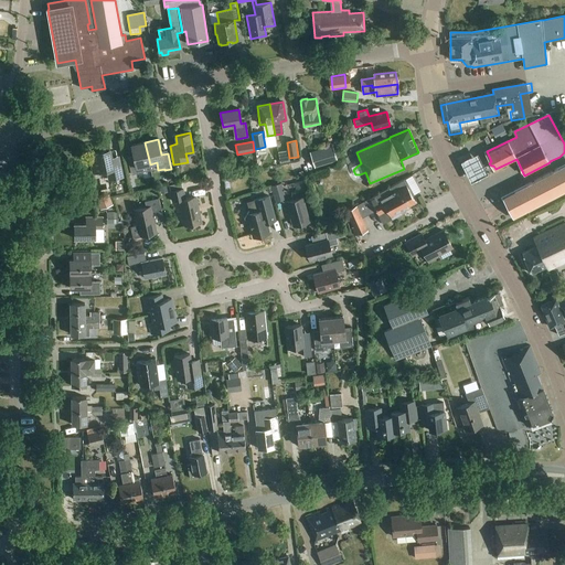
[(137,167),(150,164),(145,142),(131,145),(135,160),(128,161),(132,178),(138,177),(137,167)]
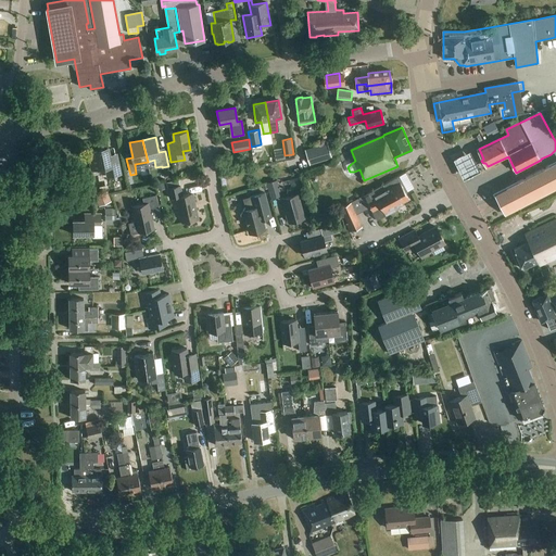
[(311,165),(331,158),(326,142),(305,150),(311,165)]
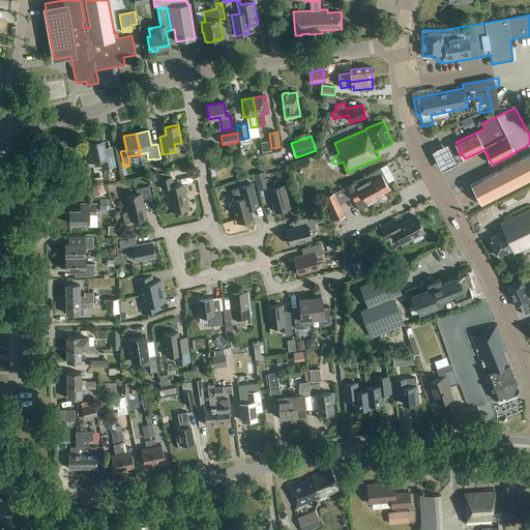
[(105,148),(104,140),(90,143),(91,149),(85,150),(88,163),(100,159),(102,169),(116,166),(111,146),(105,148)]
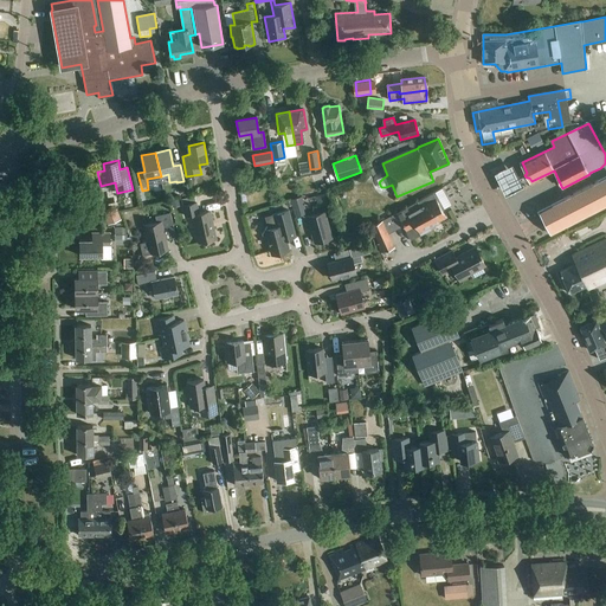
[(523,188),(513,167),(495,176),(505,199),(523,188)]
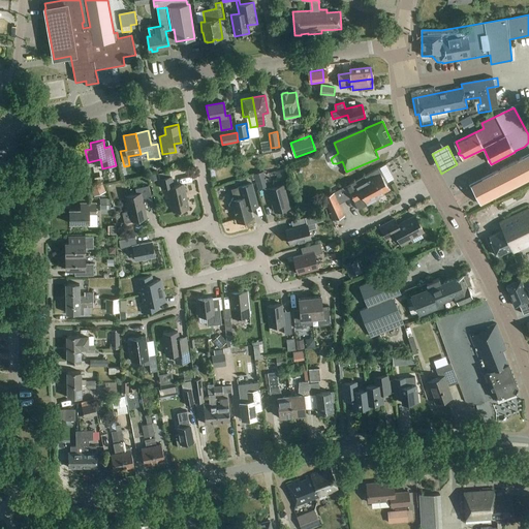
[(528,157),(471,185),(480,206),(528,182),(528,157)]
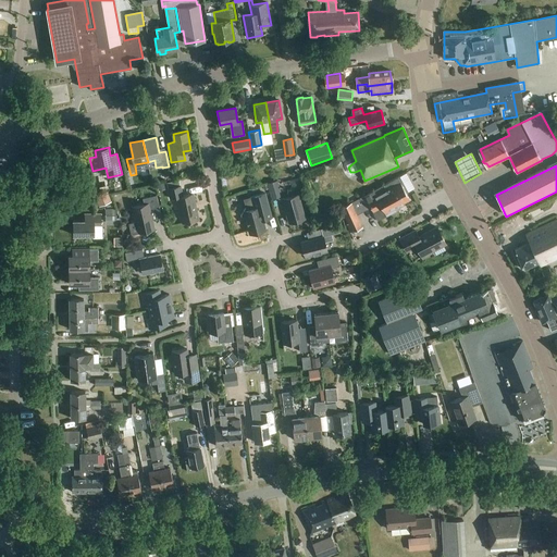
[(401,184),(400,183),(398,177),(351,203),(341,208),(349,224),(347,225),(351,234),(363,227),(357,215),(371,208),(378,220),(399,208),(398,206),(410,199),(405,189),(406,189),(403,184),(401,184)]
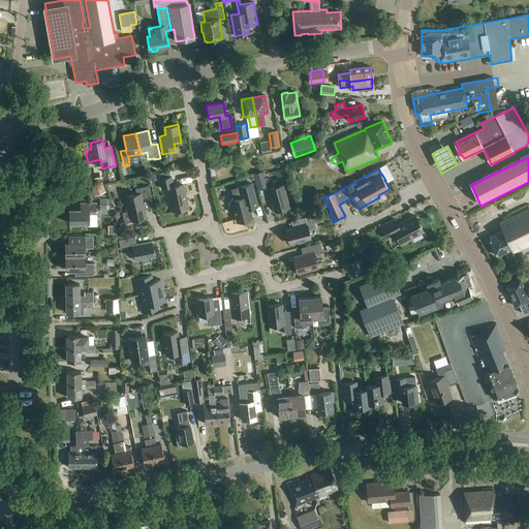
[(258,189),(268,186),(263,172),(254,174),(258,189)]
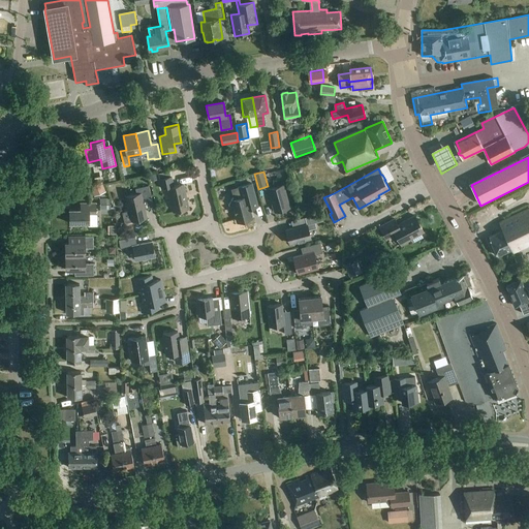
[(174,186),(172,177),(159,179),(161,189),(167,187),(173,212),(189,209),(184,184),(174,186)]
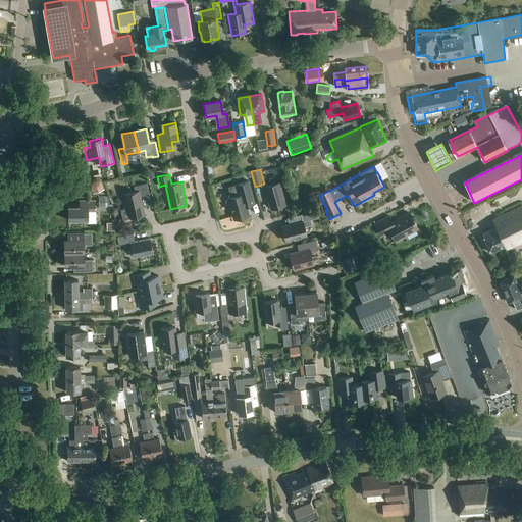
[(101,179),(90,185),(94,193),(105,189),(101,179)]
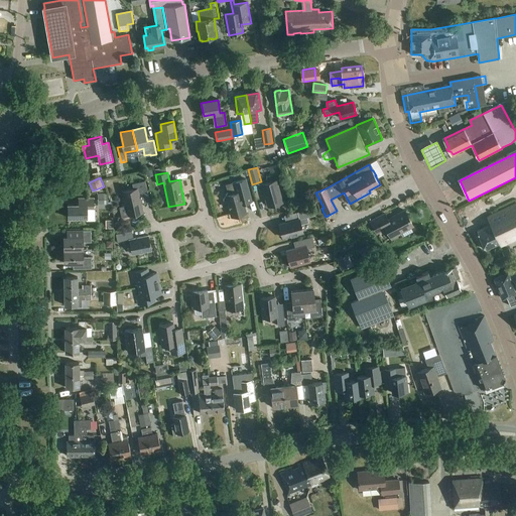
[(246,179),(231,183),(233,190),(228,192),(223,200),(227,203),(231,217),(246,213),(244,204),(251,202),(246,179)]
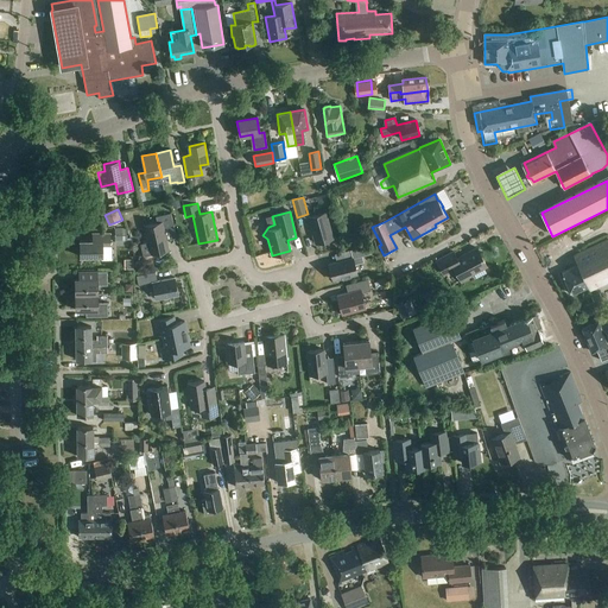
[(333,239),(325,213),(304,219),(308,230),(308,232),(311,230),(315,244),(333,239)]
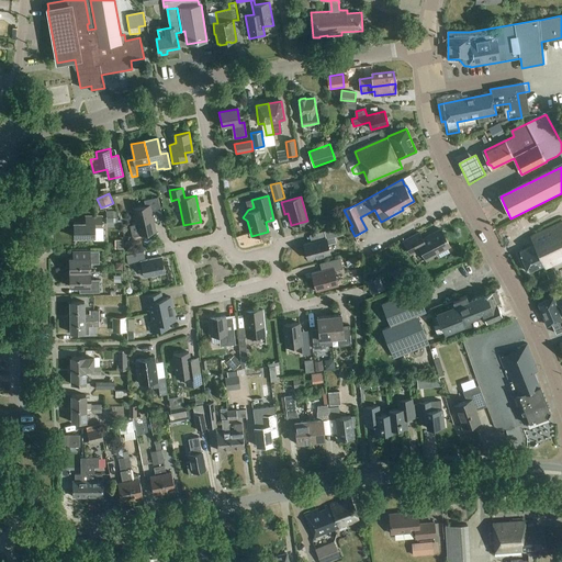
[(139,235),(156,232),(153,217),(161,215),(158,198),(144,201),(145,206),(134,209),(137,225),(130,226),(132,236),(133,237),(139,235)]
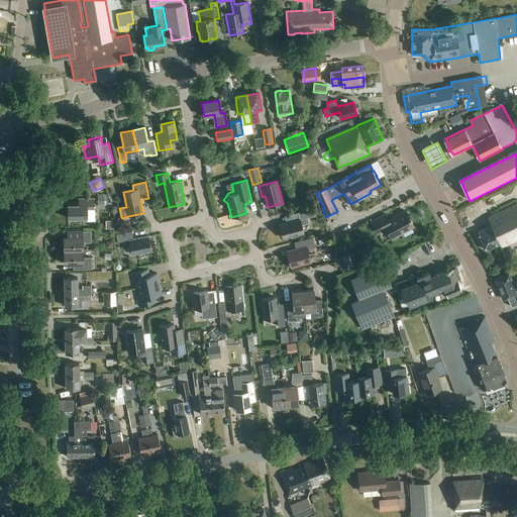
[(94,209),(94,198),(79,198),(79,204),(68,204),(69,218),(87,218),(87,220),(95,220),(95,209),(94,209)]
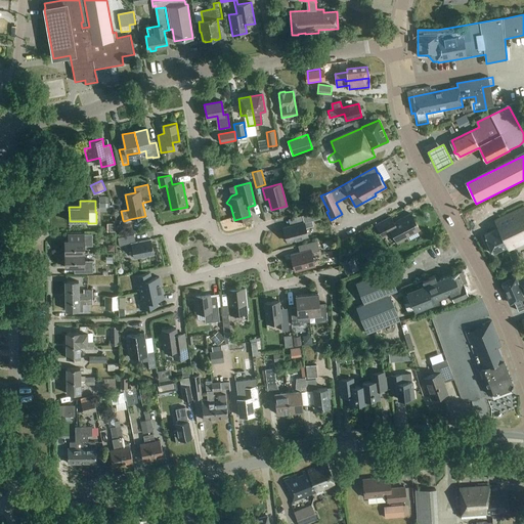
[(509,252),(523,244),(523,207),(495,221),(499,229),(485,235),(493,254),(507,248),(509,252)]
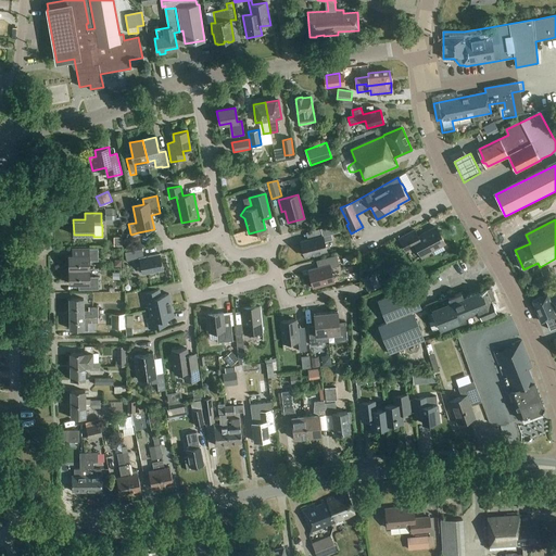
[(304,256),(327,251),(324,242),(332,240),(329,226),(314,230),(316,238),(301,241),(304,256)]
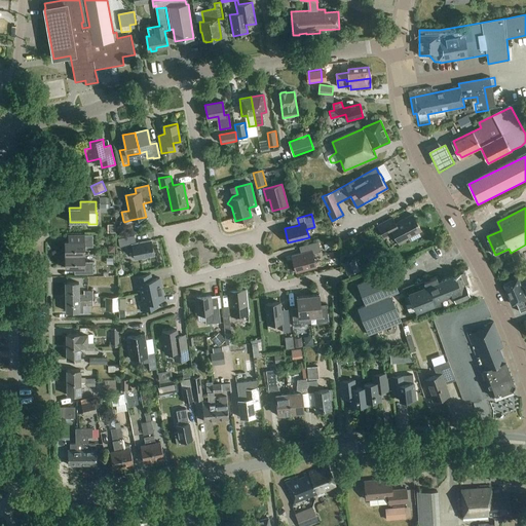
[(421,230),(413,215),(396,223),(392,218),(378,226),(384,237),(395,233),(400,243),(408,239),(407,237),(421,230)]
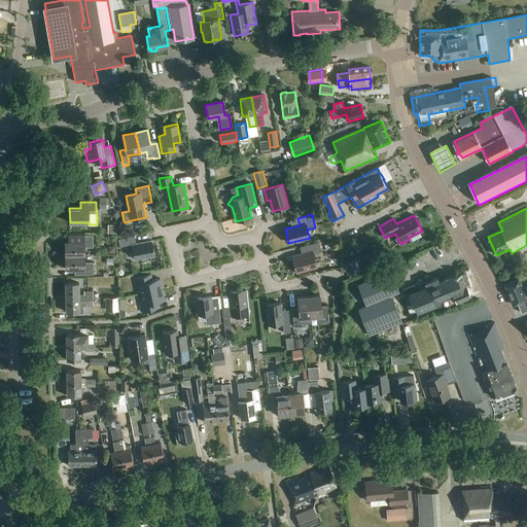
[(65,255),(84,255),(84,247),(93,247),(93,236),(68,236),(68,242),(65,242),(65,255)]
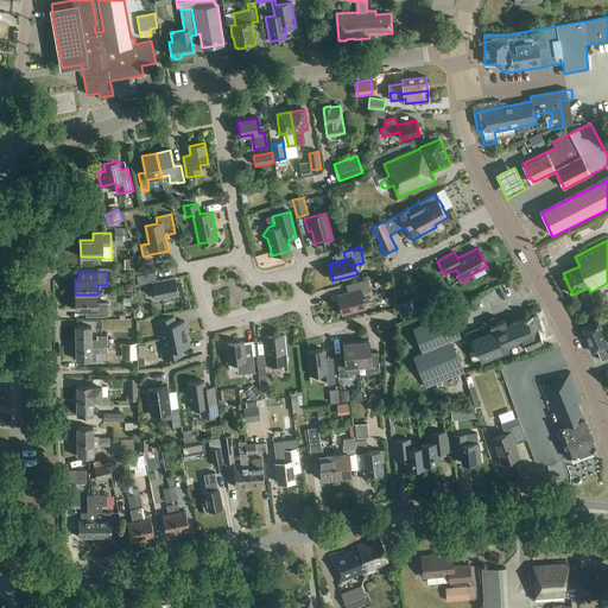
[(157,282),(156,272),(137,277),(139,286),(152,283),(156,301),(178,296),(175,278),(157,282)]
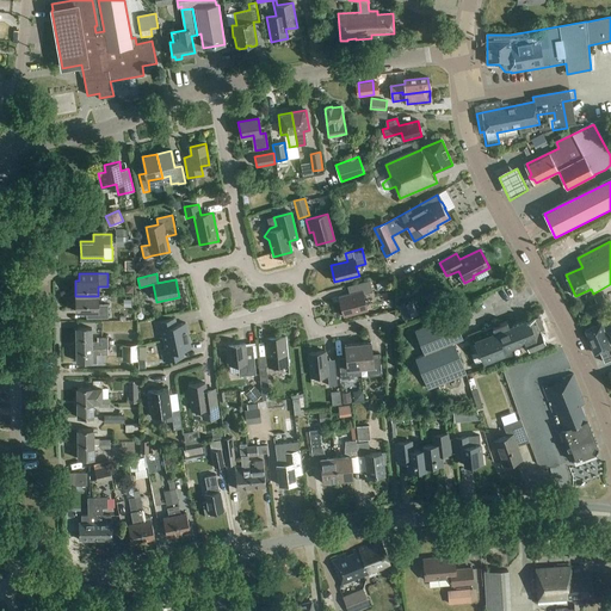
[(344,316),(368,310),(363,295),(372,292),(370,281),(353,285),(356,292),(339,297),(344,316)]
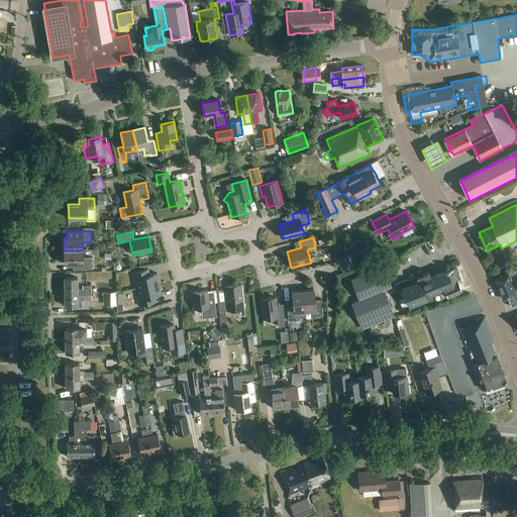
[(359,251),(365,265),(376,261),(370,247),(359,251)]
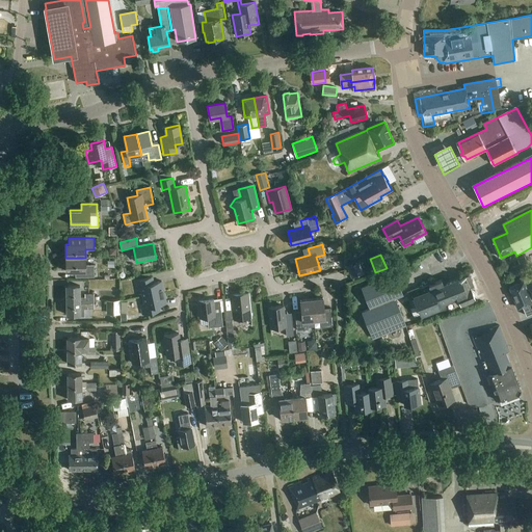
[(521,264),(527,261),(525,256),(517,259),(521,264)]
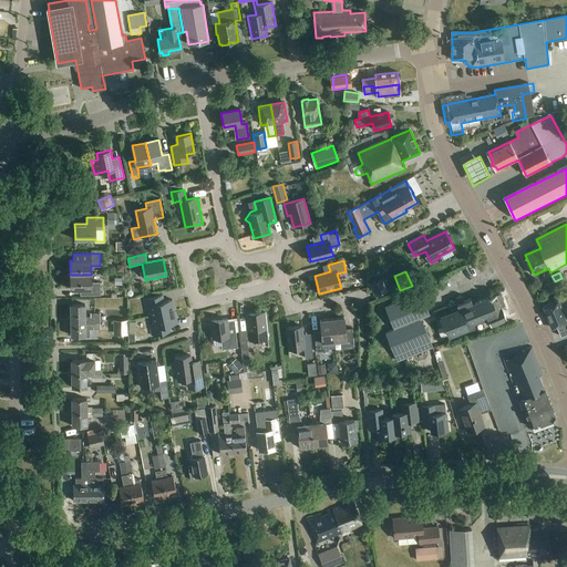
[(91,275),(70,275),(70,289),(80,289),(81,295),(101,295),(101,282),(92,282),(91,275)]
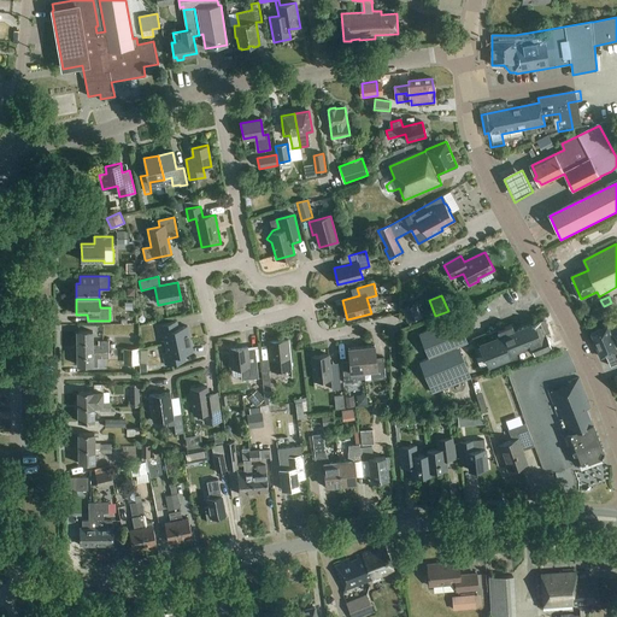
[(409,323),(422,318),(417,304),(403,310),(409,323)]
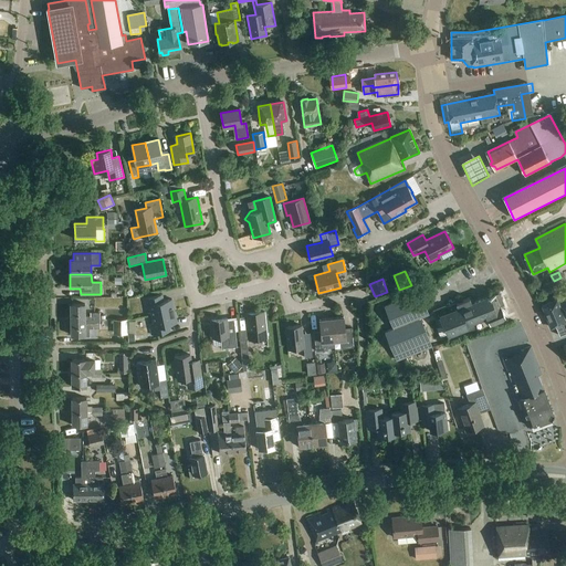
[(397,362),(433,347),(421,318),(430,315),(420,291),(384,305),(394,329),(385,333),(397,362)]
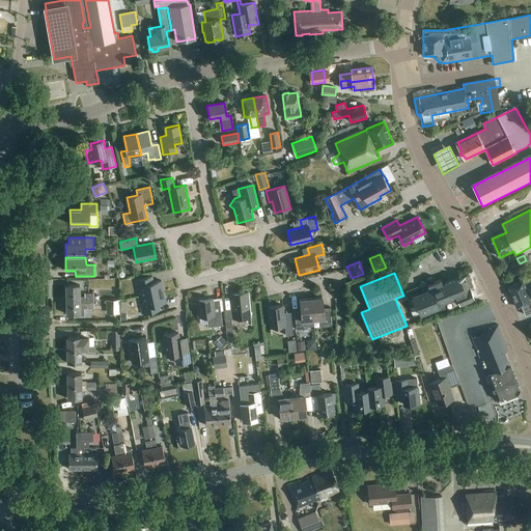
[(419,287),(407,292),(413,306),(413,307),(416,306),(419,314),(438,307),(440,310),(446,309),(458,304),(459,305),(474,299),(470,287),(473,286),(469,275),(443,285),(443,283),(420,291),(419,287)]
